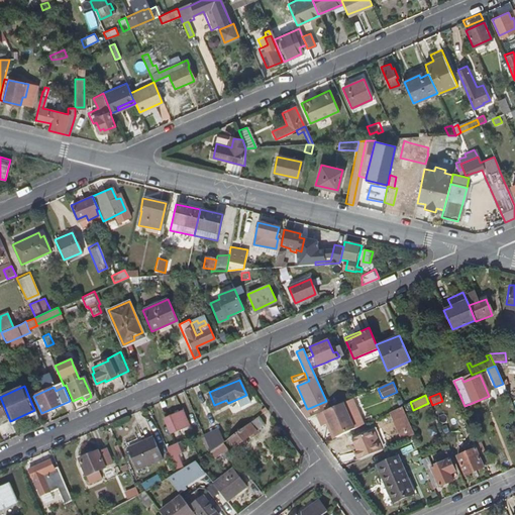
[(300,398),(293,402),(305,418),(307,417),(300,398)]
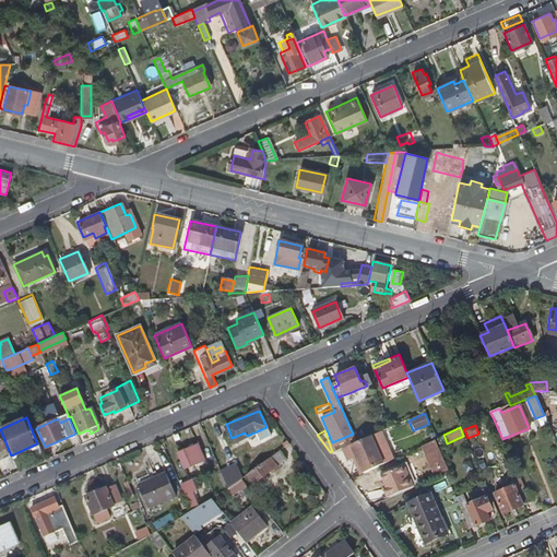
[(363,471),(392,458),(380,430),(356,441),(342,447),(346,459),(352,458),(356,455),(363,471)]
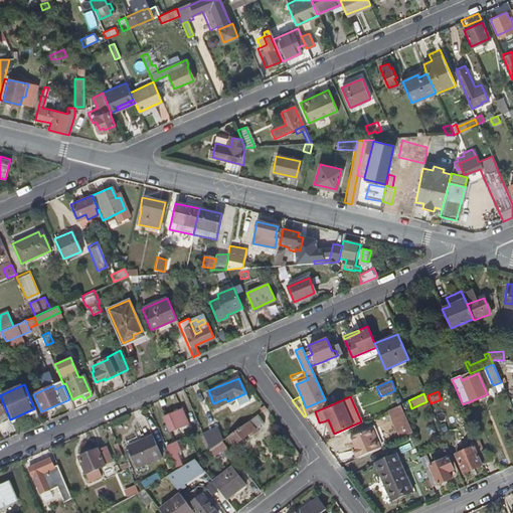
[(399,437),(412,431),(409,422),(407,423),(399,405),(388,410),(392,419),(399,437)]
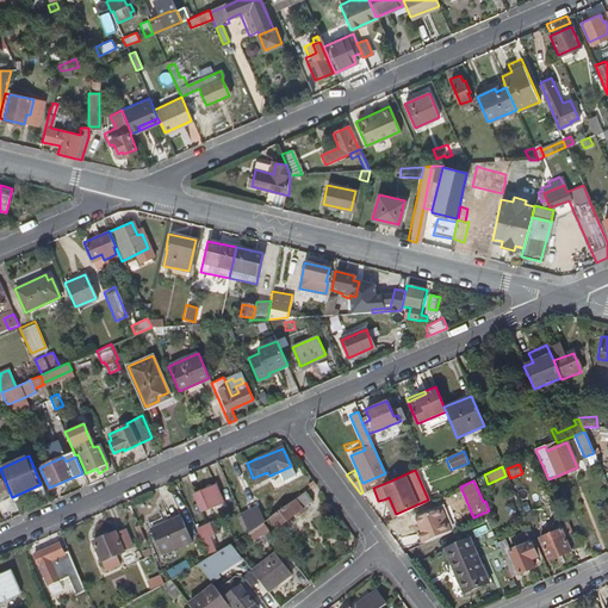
[(221,502),(213,485),(193,494),(200,512),(221,502)]
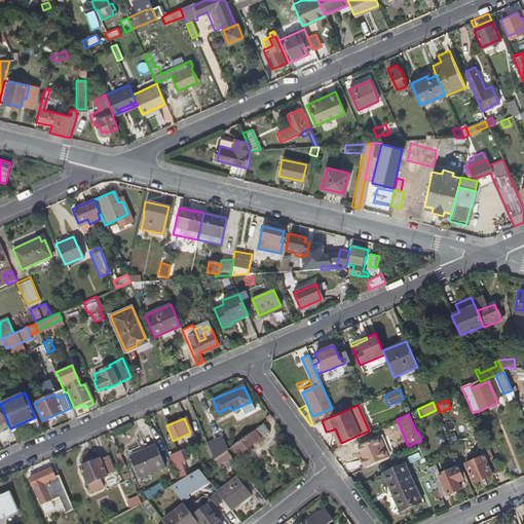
[(261,425),(252,432),(256,439),(266,433),(261,425)]
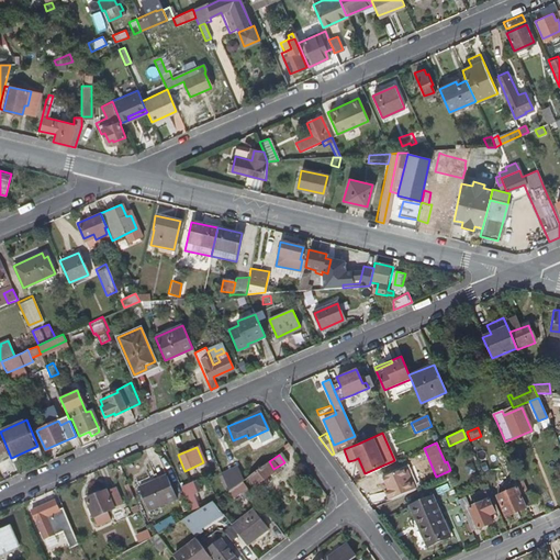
[(354,460),(360,476),(365,473),(358,458),(354,460)]
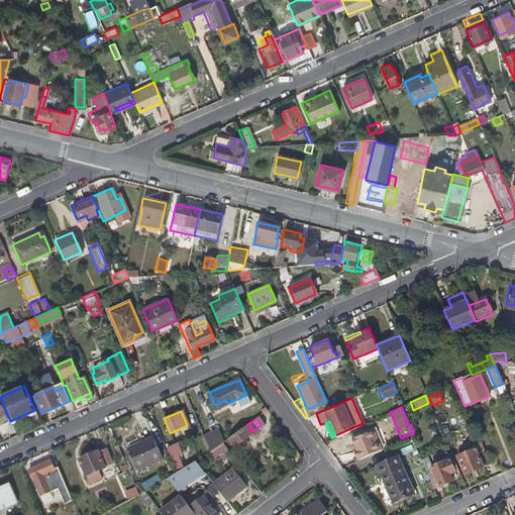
[(401,438),(394,421),(385,425),(392,442),(401,438)]
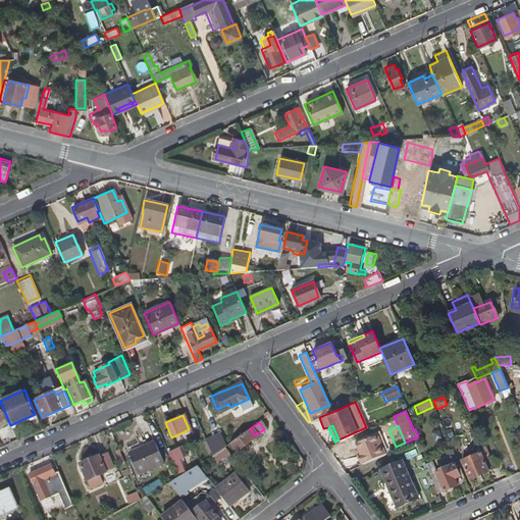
[(254,437),(248,428),(223,447),(227,452),(232,448),(235,451),(254,437)]
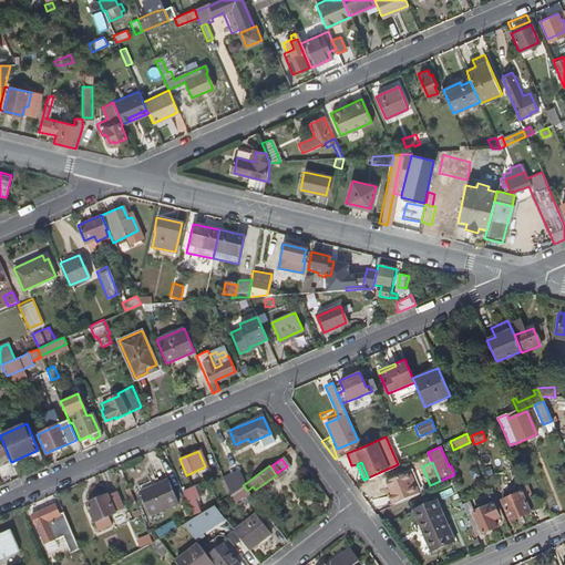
[(228,495),(243,485),(236,470),(222,476),(228,495)]
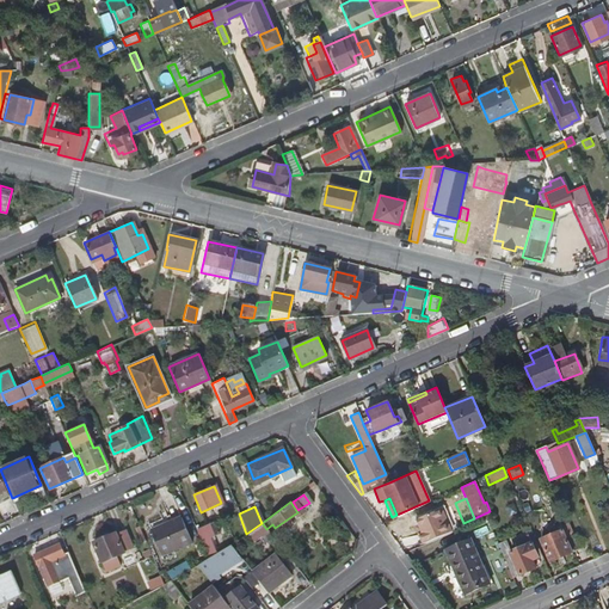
[(190,545),(179,520),(149,531),(160,557),(190,545)]
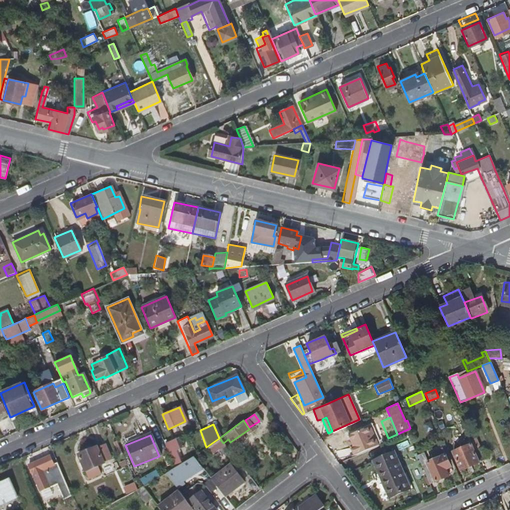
[(178,448),(183,446),(179,437),(165,444),(172,459),(180,455),(178,448)]
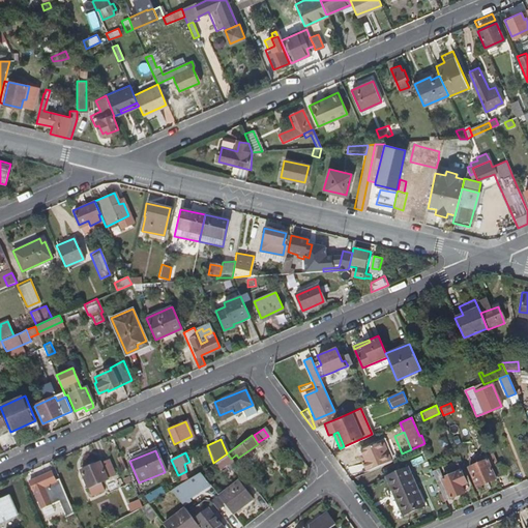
[(231,459),(227,453),(213,463),(218,468),(225,464),(229,469),(235,465),(231,459)]
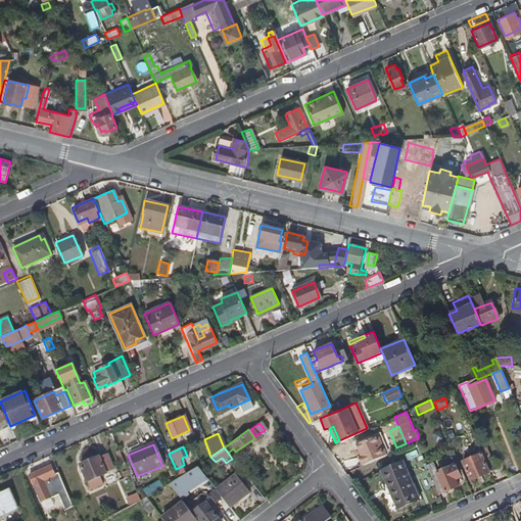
[(480,450),(489,472),(498,468),(491,455),(488,457),(484,447),(480,450)]
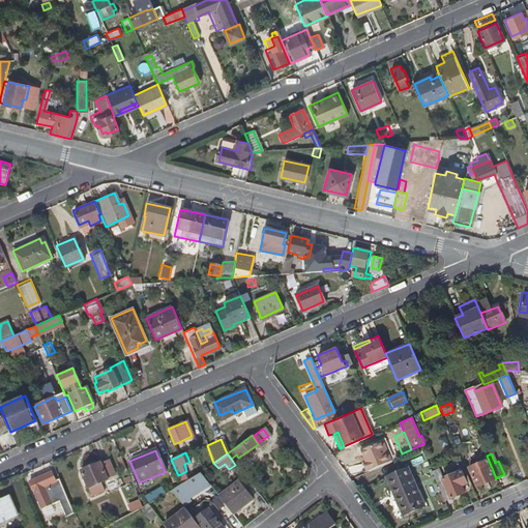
[(124,468),(119,457),(116,458),(121,470),(124,468)]
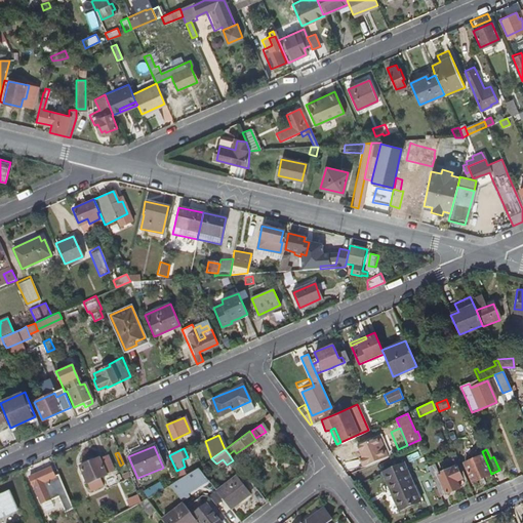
[(108,455),(98,459),(103,468),(94,472),(97,478),(105,474),(105,473),(113,470),(108,455)]
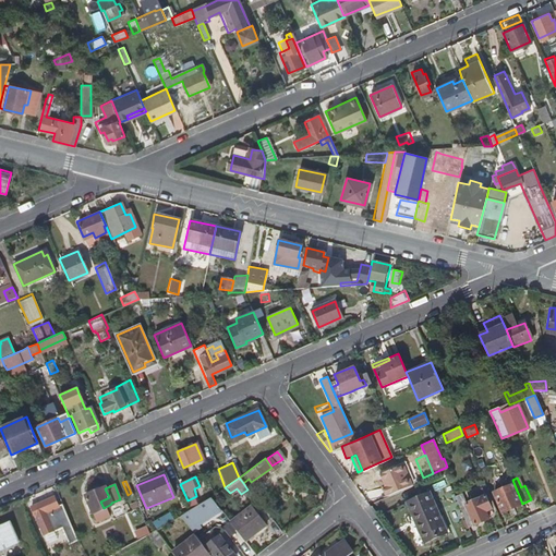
[(109,497),(105,488),(104,485),(84,495),(92,514),(104,508),(100,502),(109,497)]
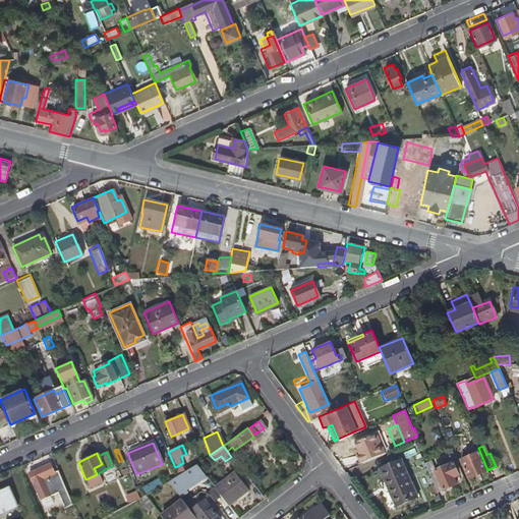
[(484,471),(476,453),(458,461),(465,479),(484,471)]
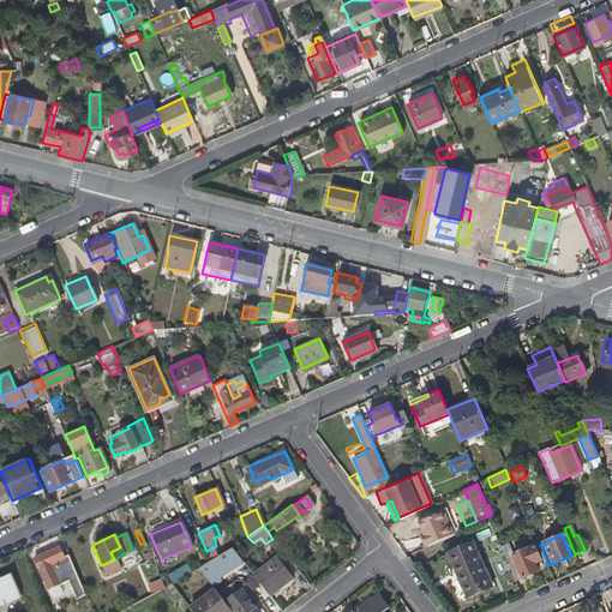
[(505,559),(514,580),(521,576),(522,577),(537,571),(533,561),(539,558),(531,539),(529,537),(516,543),(517,545),(509,549),(507,543),(499,546),(505,559)]
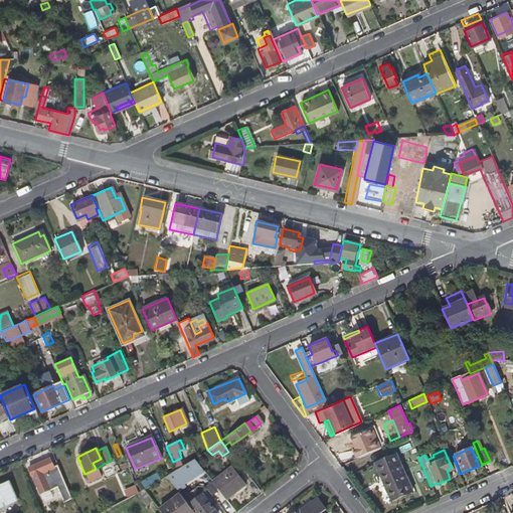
[(394,454),(374,463),(390,499),(410,490),(394,454)]
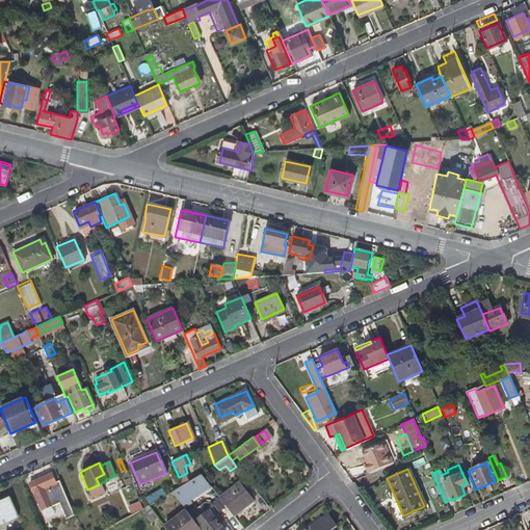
[(53,481),(49,473),(27,481),(38,508),(50,503),(45,492),(42,485),(47,483),(53,481)]
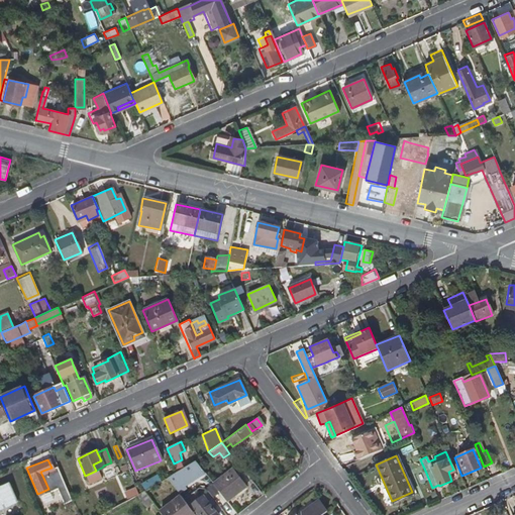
[(194,459),(175,472),(166,477),(177,490),(182,486),(177,480),(188,473),(191,479),(198,475),(194,469),(199,466),(194,459)]
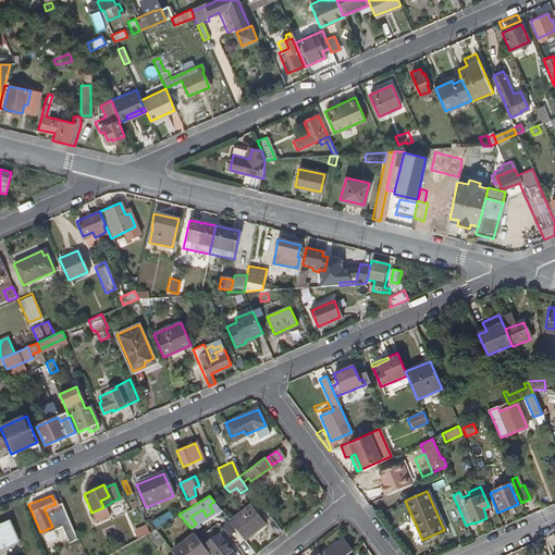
[(227,519),(243,539),(264,522),(249,504),(227,519)]
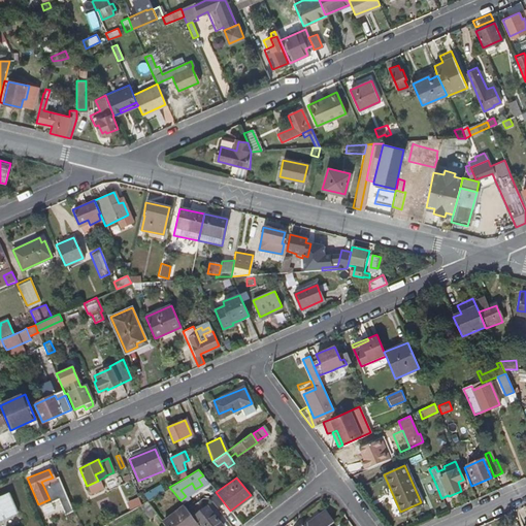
[(67,498),(60,482),(52,486),(60,501),(67,498)]
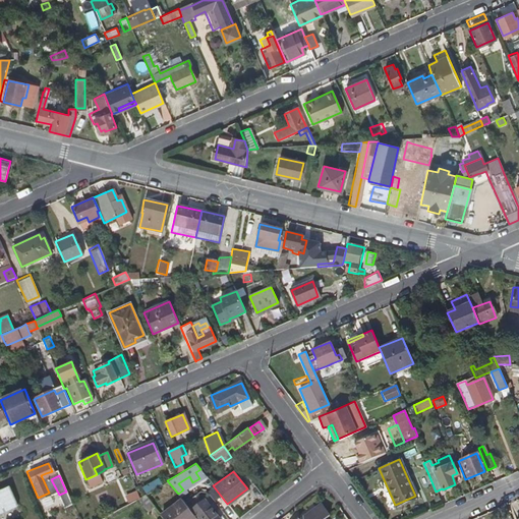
[(162,483),(158,477),(141,486),(146,494),(149,492),(162,483)]
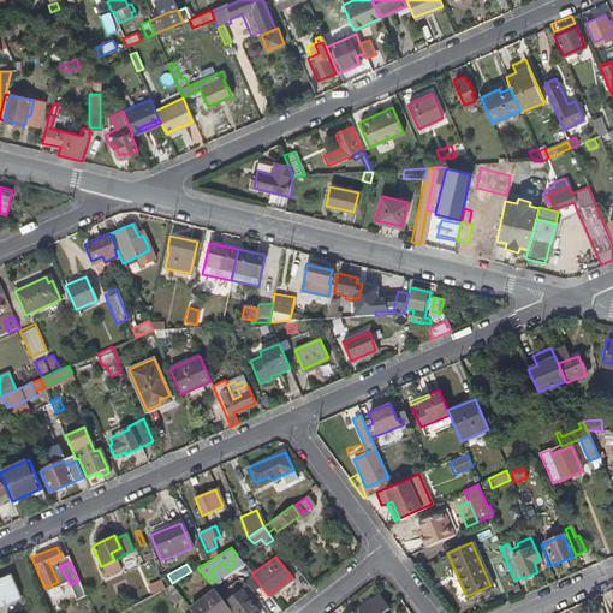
[(11,573),(0,577),(0,603),(21,595),(11,573)]
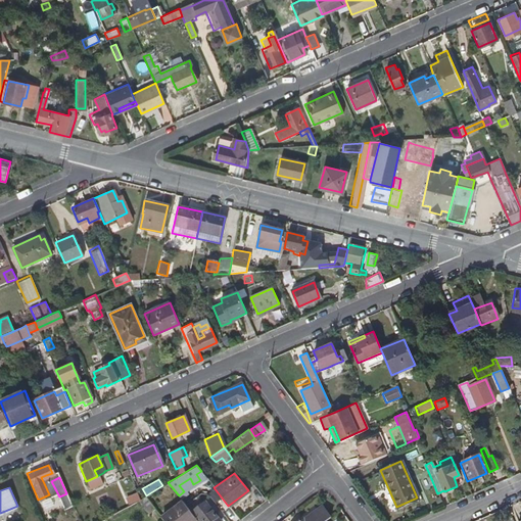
[(211,489),(207,492),(216,503),(221,500),(211,489)]
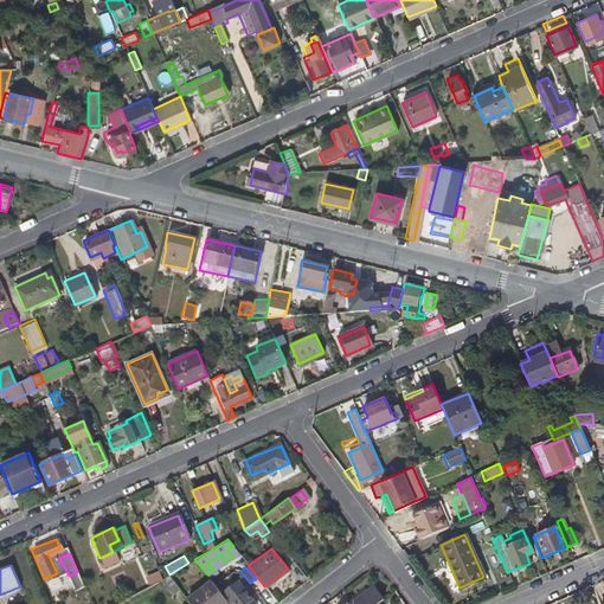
[(169,574),(168,574),(178,585),(178,586),(181,584),(173,572),(169,574)]
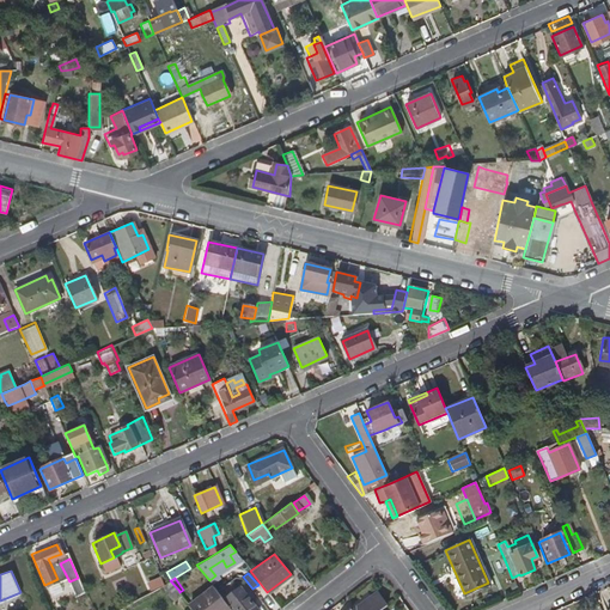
[(170,580),(163,585),(172,597),(180,591),(170,580)]
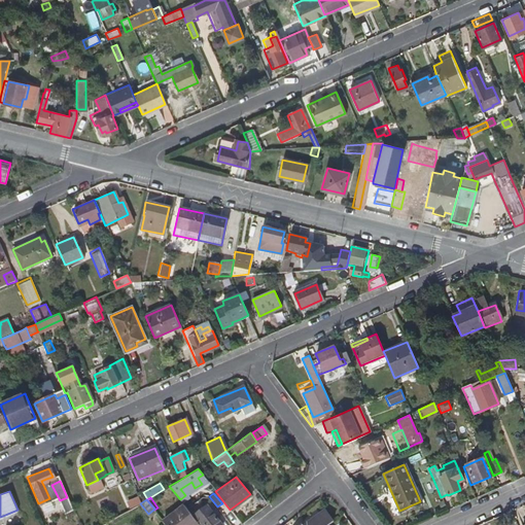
[(163,521),(166,524),(188,524),(196,520),(195,518),(189,512),(184,504),(163,521)]
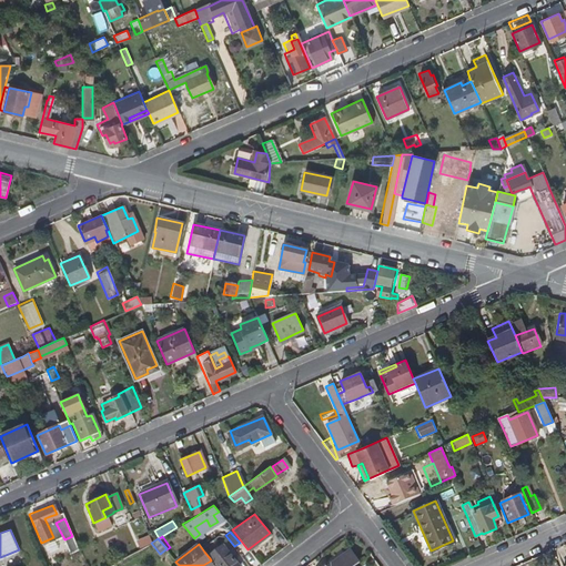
[(204,552),(210,558),(210,557),(216,565),(238,565),(224,547),(216,553),(211,547),(204,552)]
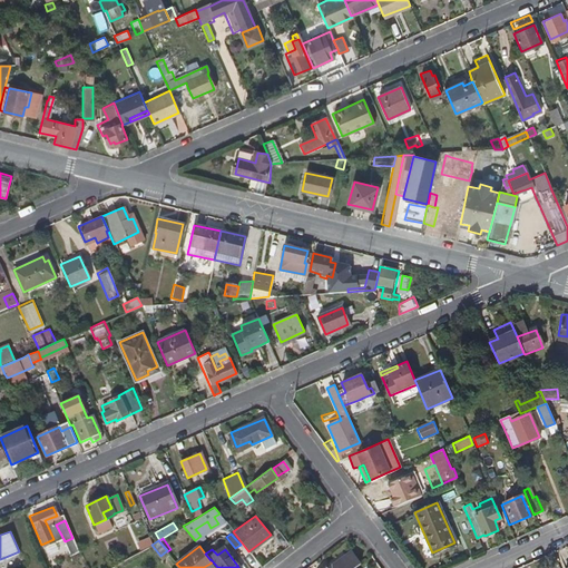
[(351,567),(358,564),(349,550),(322,567),(351,567)]
